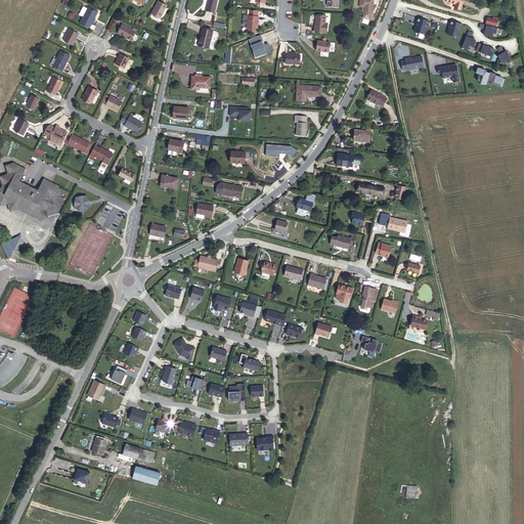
[(210,0),(210,2),(209,2),(207,11),(215,13),(217,0),(210,0)]
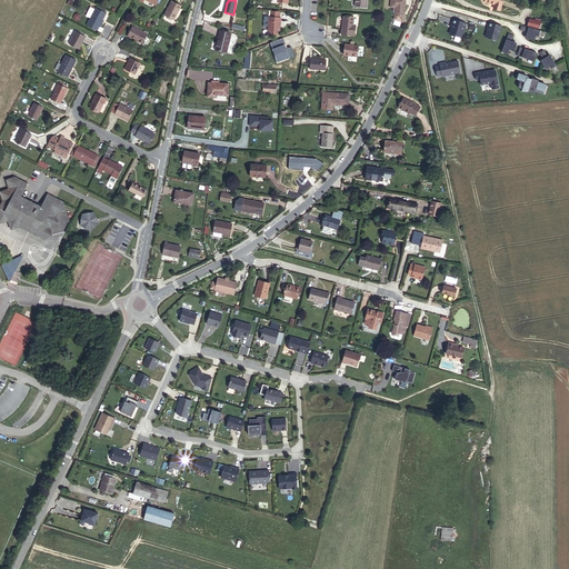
[(389,0),(389,9),(393,9),(393,17),(406,18),(406,0),(389,0)]
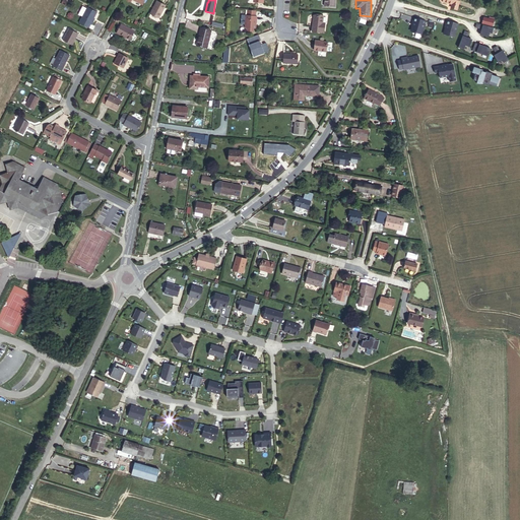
[(457,9),(459,0),(440,0),(441,1),(452,4),(451,7),(457,9)]
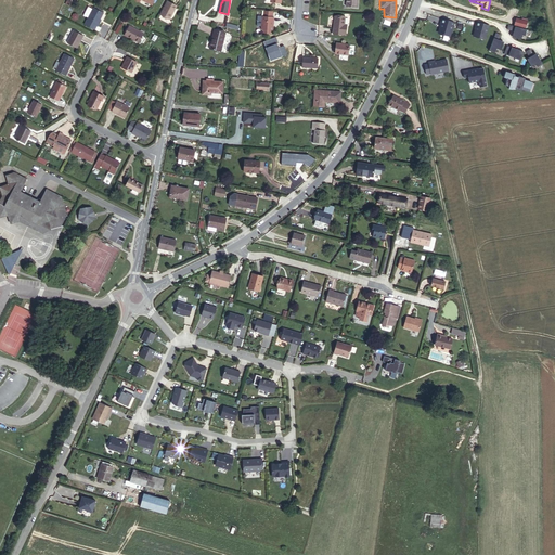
[(167,1),(160,14),(170,18),(177,5),(167,1)]
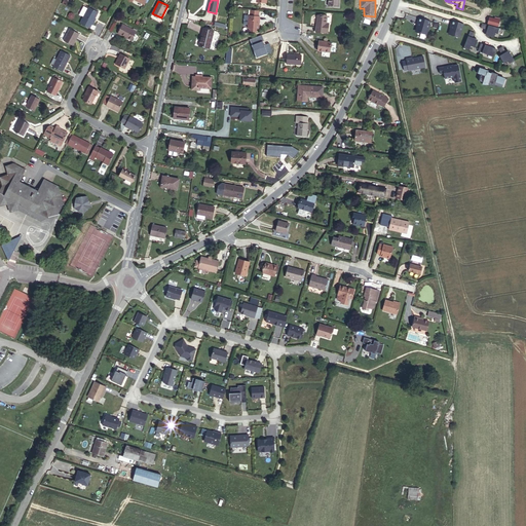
[(95,19),(99,12),(98,11),(89,7),(88,7),(88,8),(84,6),(80,14),(83,16),(80,23),(90,28),(91,25),(95,19)]
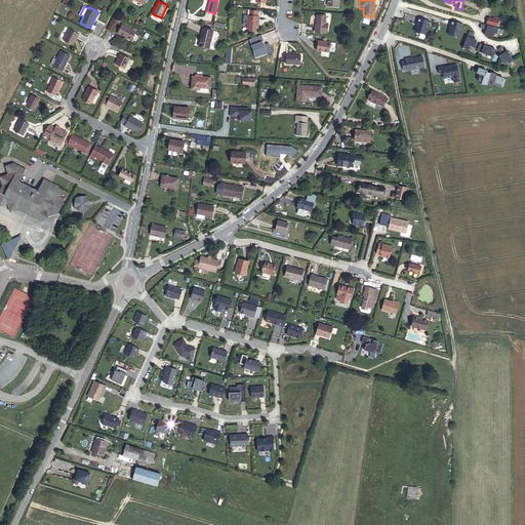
[(258,11),(250,10),(249,15),(244,14),(243,25),(247,25),(247,28),(250,29),(249,32),(255,32),(255,29),(258,29),(259,16),(257,15),(258,11)]
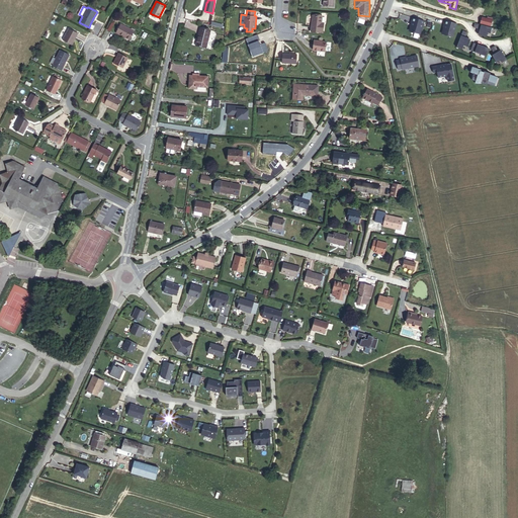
[(324,24),(321,24),(322,23),(322,16),(313,15),(311,31),(320,32),(321,32),(323,32),(324,24)]
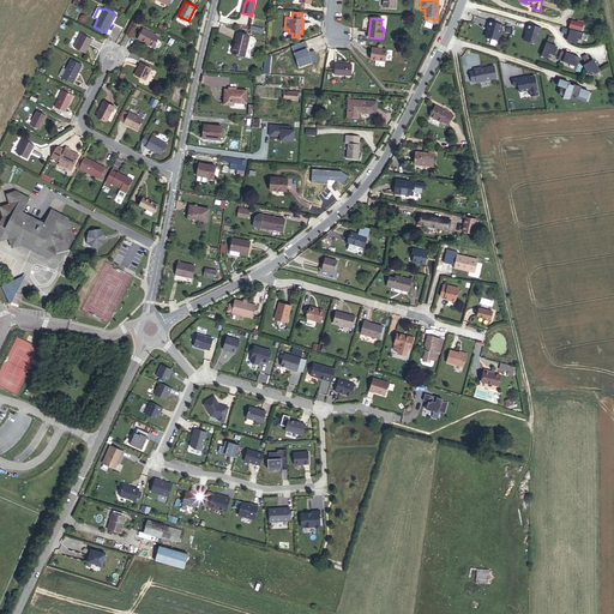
[(503,24),(489,20),(487,25),(488,25),(486,35),(486,37),(498,41),(503,24)]
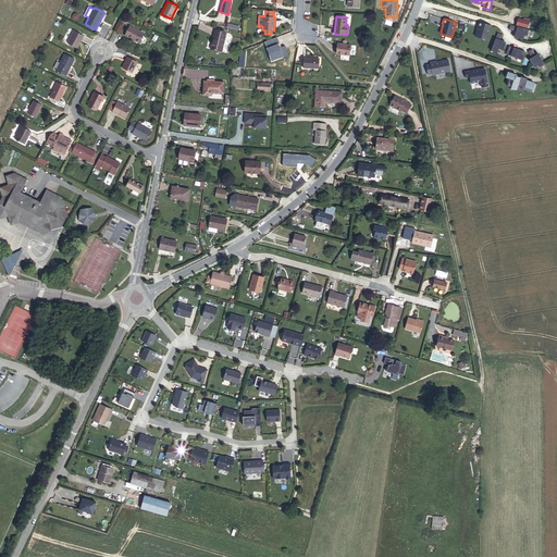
[(491,25),(479,22),(478,26),(475,35),(477,37),(486,39),(491,25)]
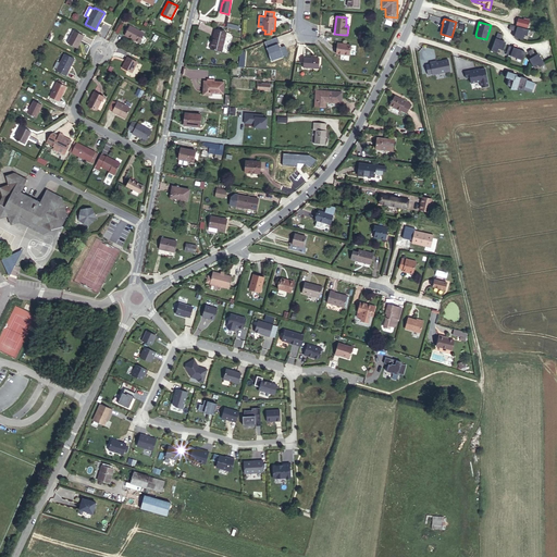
[(531,31),(510,25),(509,29),(517,32),(518,33),(517,38),(523,40),(524,35),(525,36),(529,37),(531,31)]
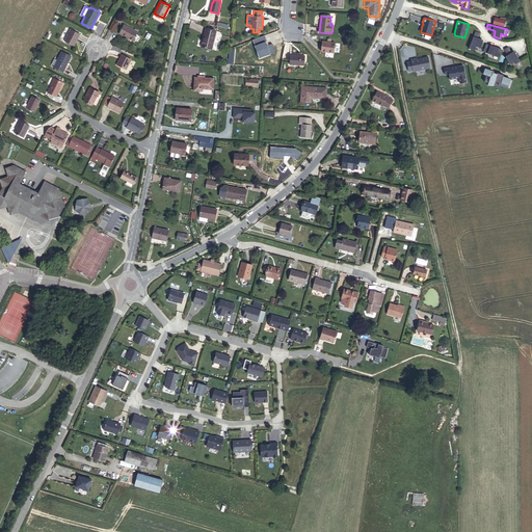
[(124,25),(120,32),(128,36),(127,37),(133,41),(138,32),(124,25)]
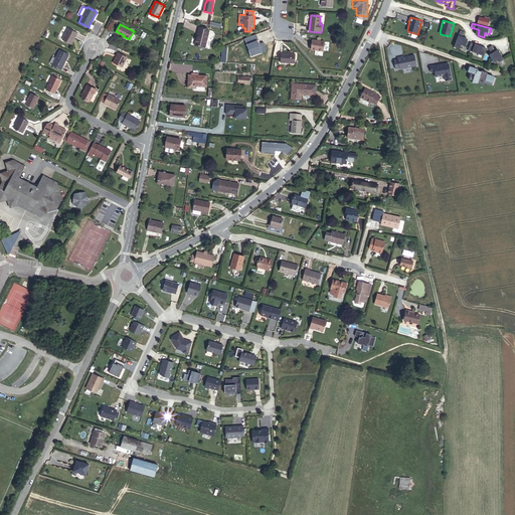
[(68,28),(62,40),(71,44),(77,33),(68,28)]
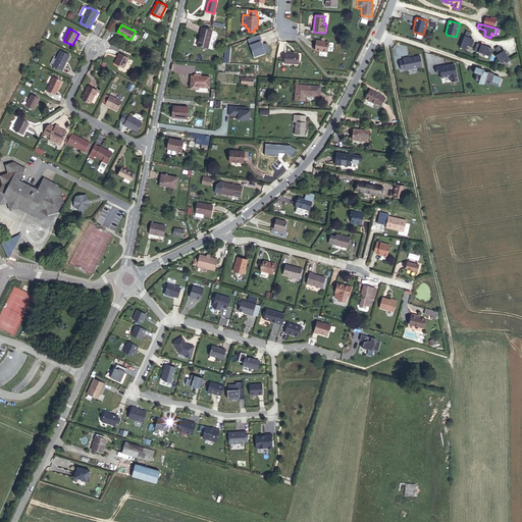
[(212,31),(202,29),(198,47),(208,49),(212,31)]
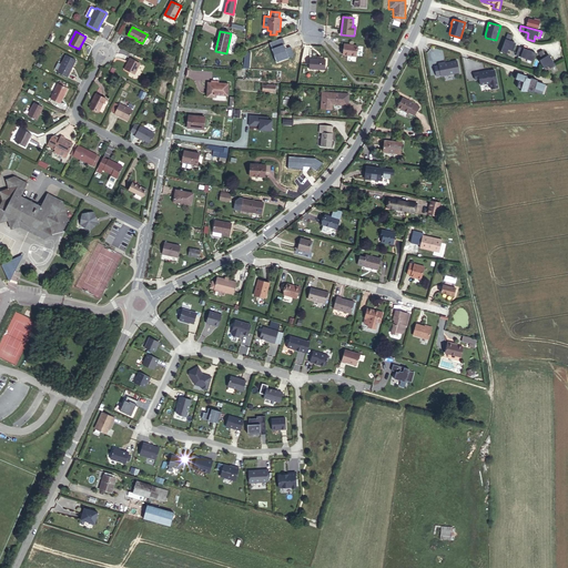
[(507,33),(500,53),(506,56),(508,51),(513,52),(515,47),(509,44),(510,41),(513,36),(507,33)]
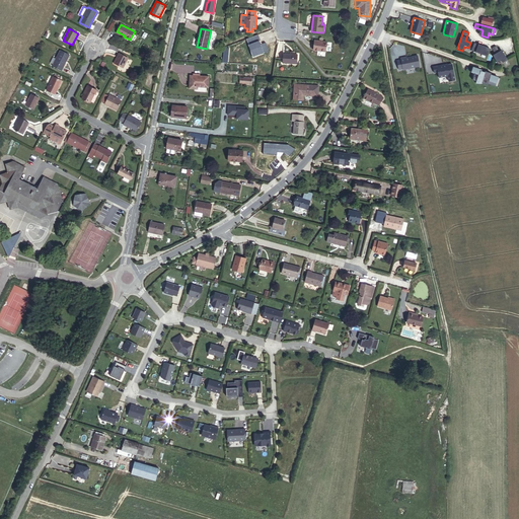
[(326,42),(314,41),(313,50),(325,52),(326,42)]
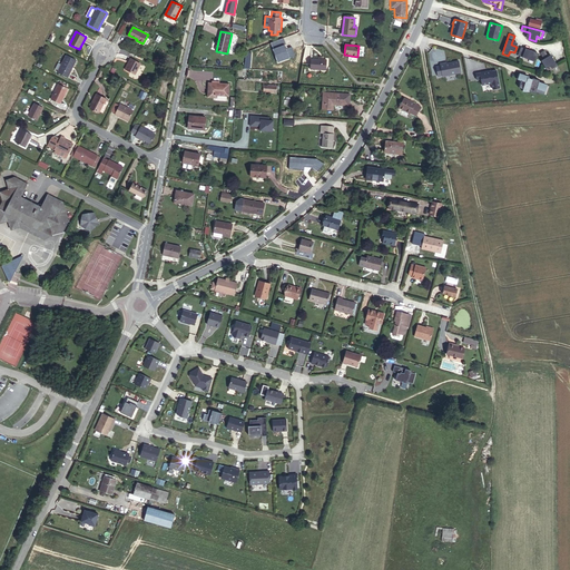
[(522,57),(523,55),(528,57),(530,58),(536,60),(538,53),(526,49),(521,47),(518,56),(522,57)]
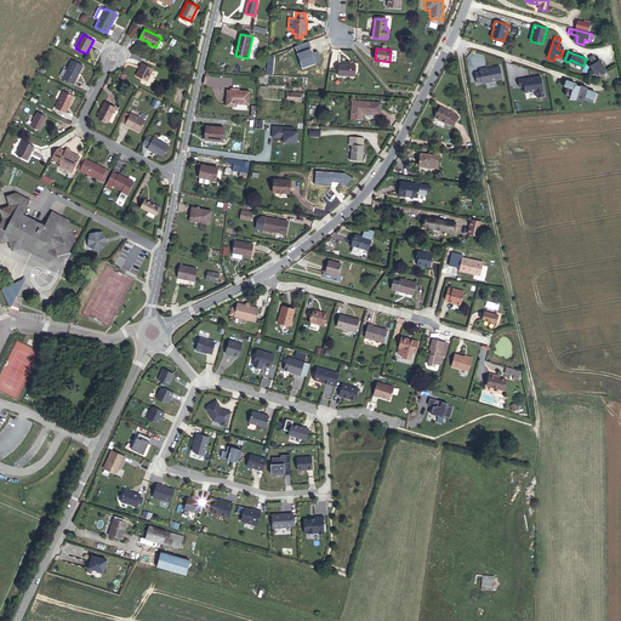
[(593,55),(588,57),(592,64),(593,66),(591,68),(594,74),(599,70),(599,72),(602,75),(608,72),(602,61),(598,63),(597,62),(593,55)]
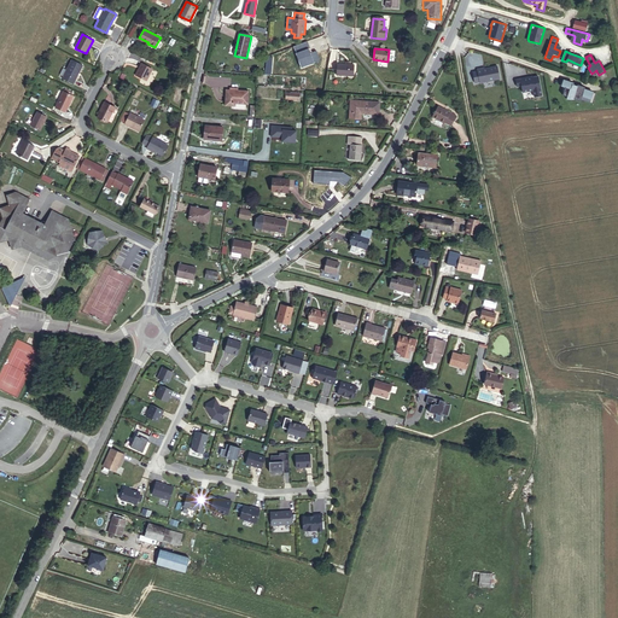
[(63,79),(74,85),(83,65),(71,59),(63,79)]
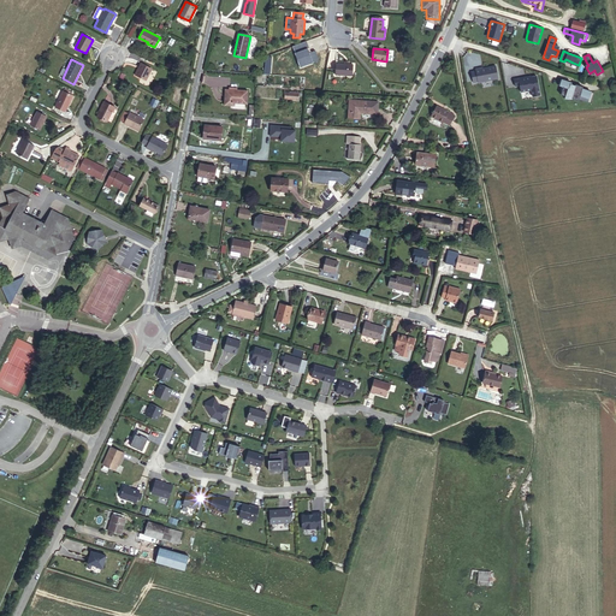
[(142,63),(135,75),(146,81),(152,69),(142,63)]
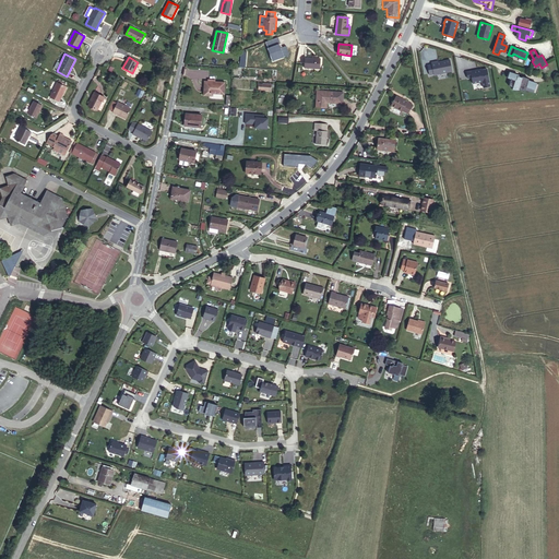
[(305,58),(305,68),(320,69),(321,59),(305,58)]
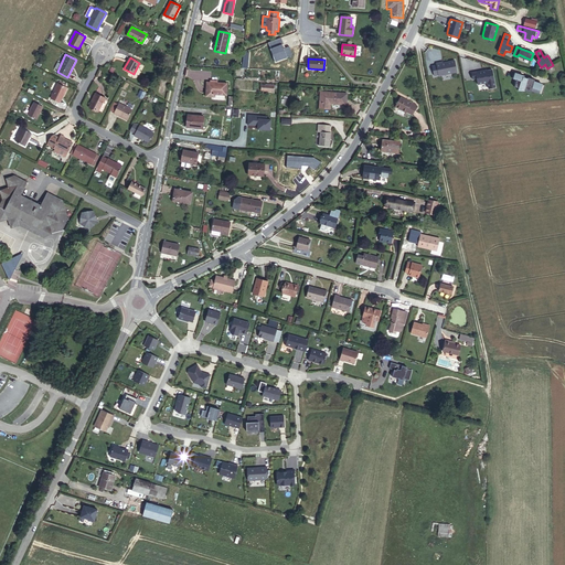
[(436,65),(432,66),(434,75),(438,75),(438,76),(457,72),(455,61),(440,63),(440,62),(436,63),(436,65)]
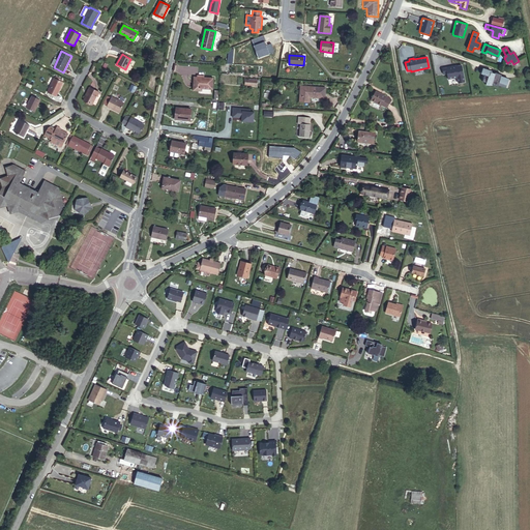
[(451,66),(442,68),(443,75),(447,74),(448,80),(458,78),(459,83),(465,82),(462,65),(457,66),(457,67),(451,68),(451,66)]
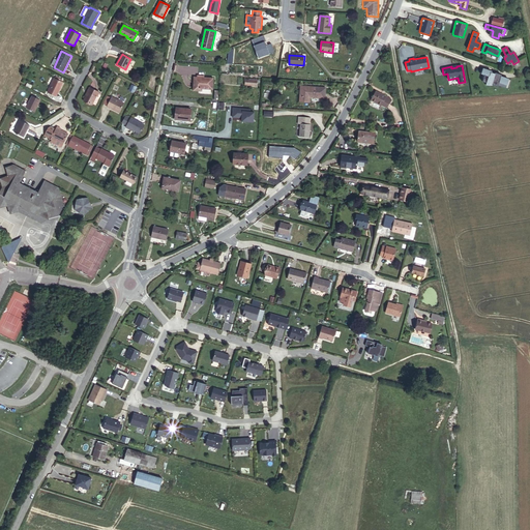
[(480,74),(482,75),(482,78),(482,82),(486,83),(486,85),(492,85),(498,87),(498,85),(508,89),(510,80),(501,77),(502,75),(495,72),(495,74),(492,72),(492,71),(481,68),(480,74)]
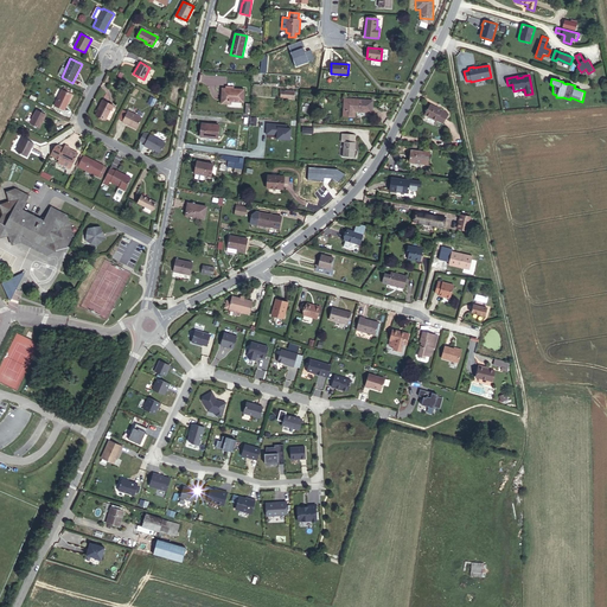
[(63,89),(55,106),(63,110),(65,106),(66,106),(72,94),(63,89)]
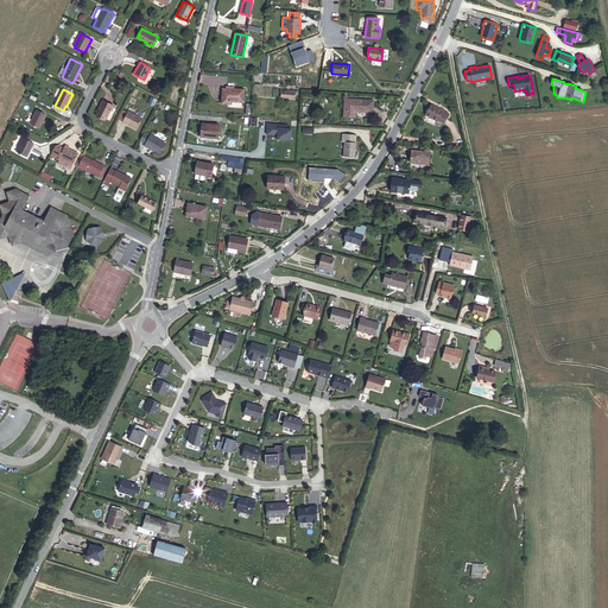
[(223,89),(222,103),(228,103),(228,106),(229,106),(229,107),(241,108),(242,102),(244,102),(245,90),(234,89),(228,89),(223,89)]
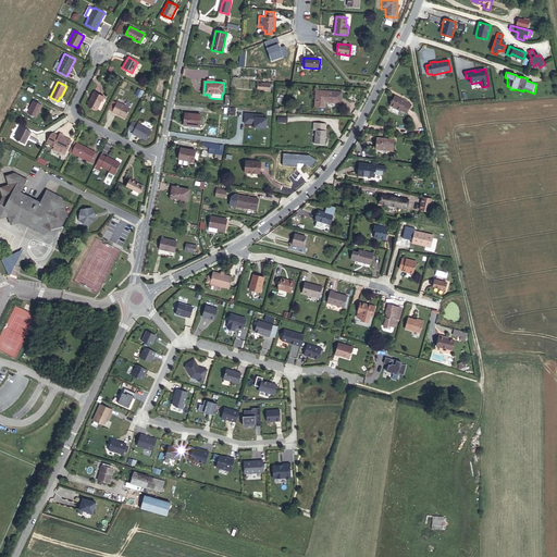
[(88,106),(97,110),(103,97),(97,94),(99,88),(97,86),(91,96),(93,97),(88,106)]
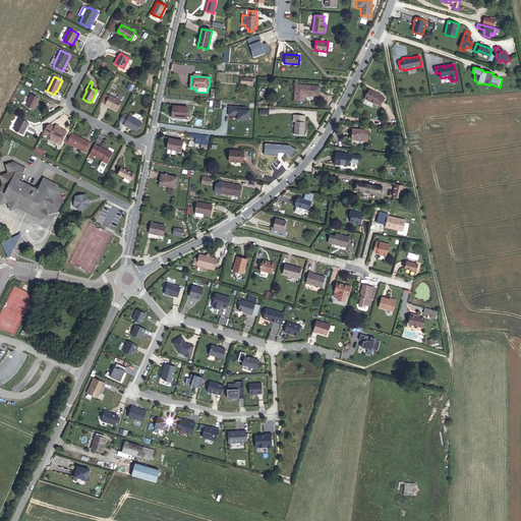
[(129,83),(127,89),(132,92),(135,85),(129,83)]
